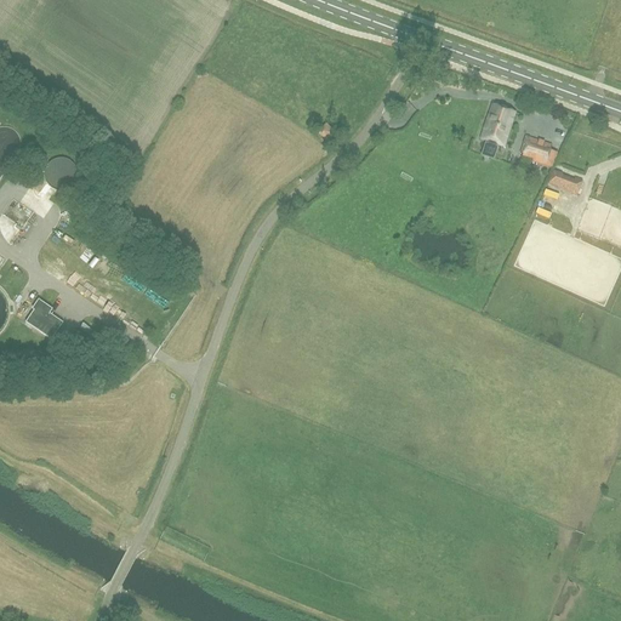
[(523,135),(510,130),(516,113),(493,106),(480,140),(505,147),(506,143),(518,148),(523,135)]
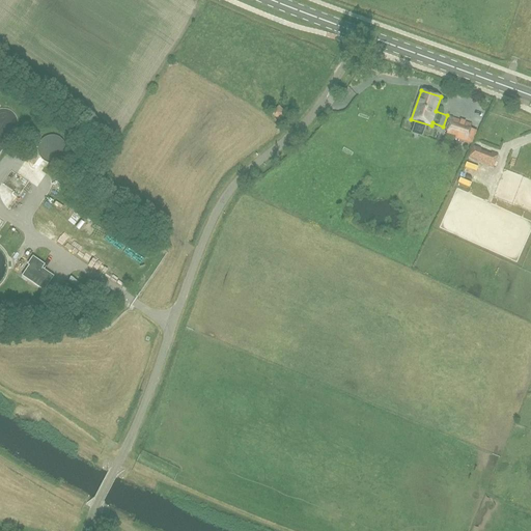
[(280,121),(286,115),(279,108),(273,114),(280,121)]
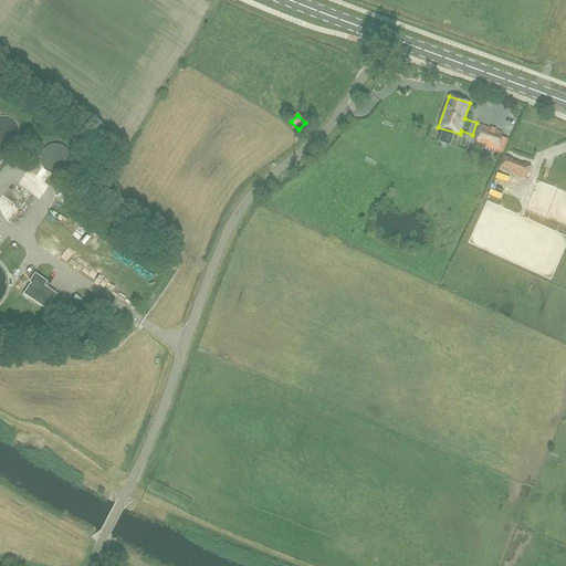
[(503,155),(507,142),(501,138),(503,134),(479,126),(474,140),(485,145),(484,148),(503,155)]
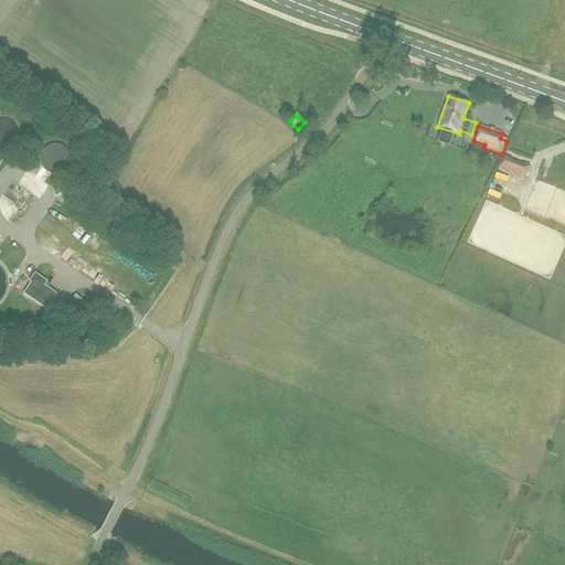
[(523,163),(513,160),(503,157),(499,169),(524,179),(531,164),(524,162),(523,163)]
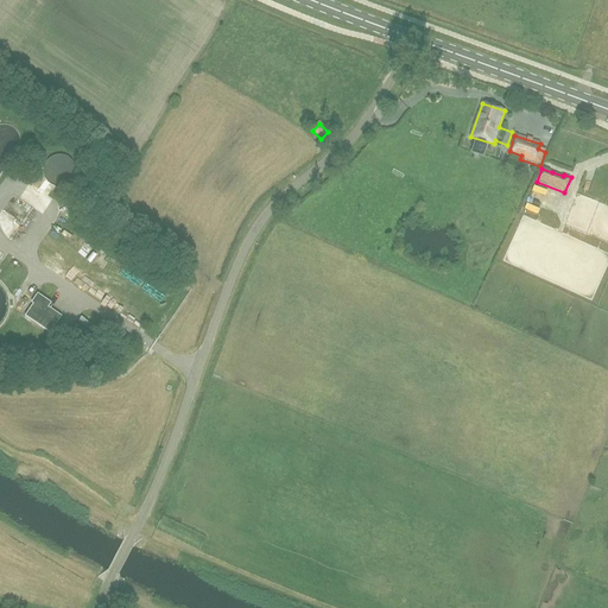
[(557,194),(536,192),(536,204),(557,204),(557,194)]
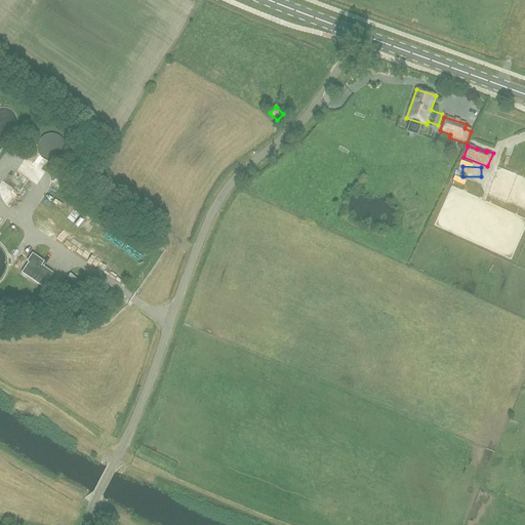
[(23,274),(44,288),(54,274),(39,263),(40,260),(34,257),(23,274)]
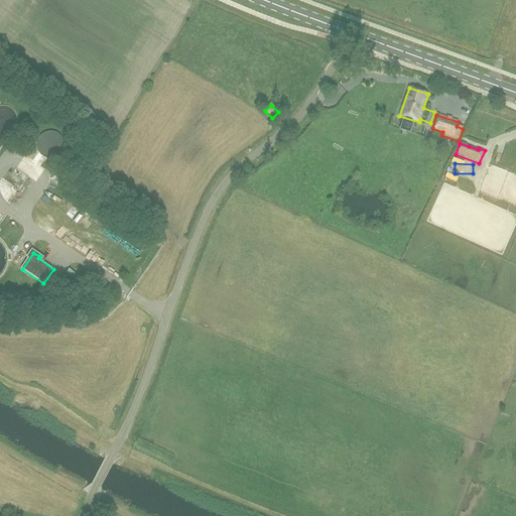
[(71,289),(74,284),(63,277),(59,282),(71,289)]
